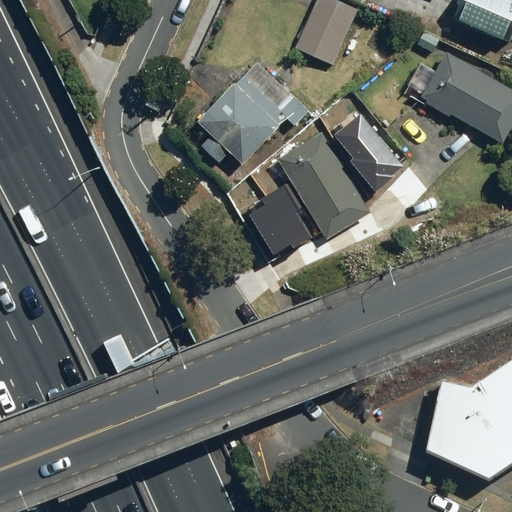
[(360,10),(338,0),(289,0),(311,10),(295,46),(334,65),(360,10)]
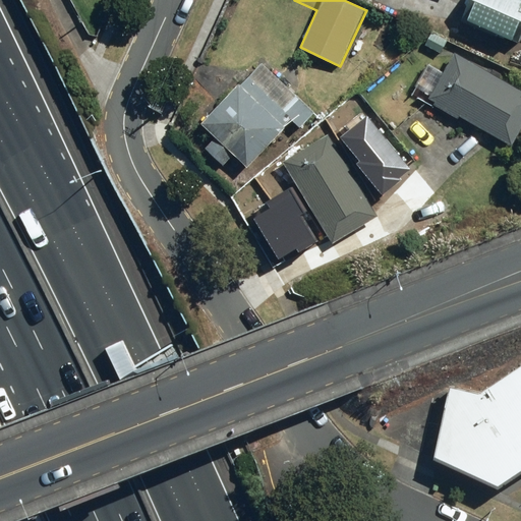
[(520,0),(476,0),(477,0),(468,20),(507,36),(520,0)]
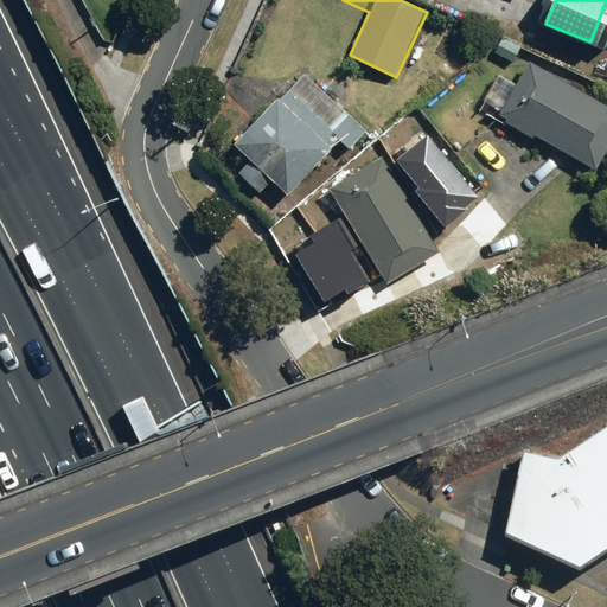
[(606,149),(606,103),(530,59),(499,113),(595,168),(606,149)]
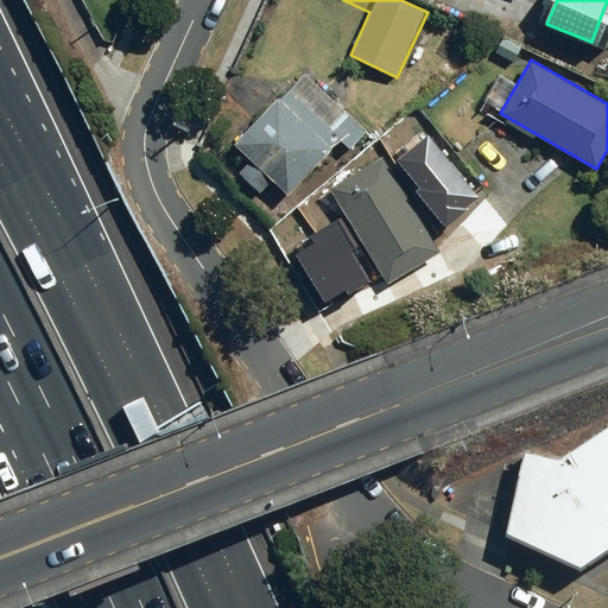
[(336,127),(290,87),(238,145),(252,158),(240,171),(263,191),(273,178),(291,195),(341,139),(350,149),(368,128),(349,112),(336,127)]
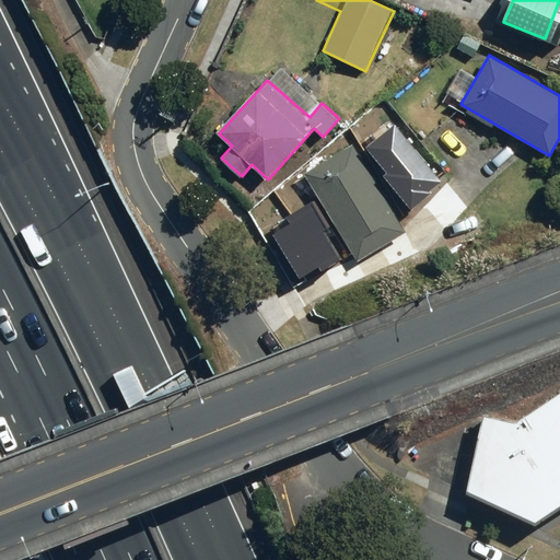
[(440,178),(395,124),(365,148),(410,202),(440,178)]
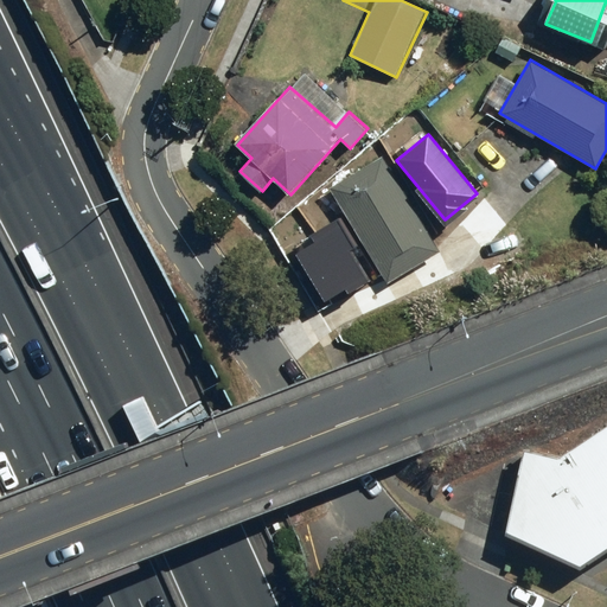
[(441,251),(383,155),(331,187),(389,283),(441,251)]
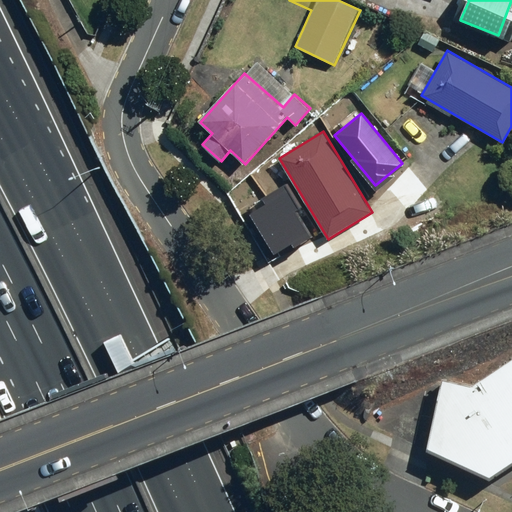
[(287,185),(246,209),(277,260),(317,235),(287,185)]
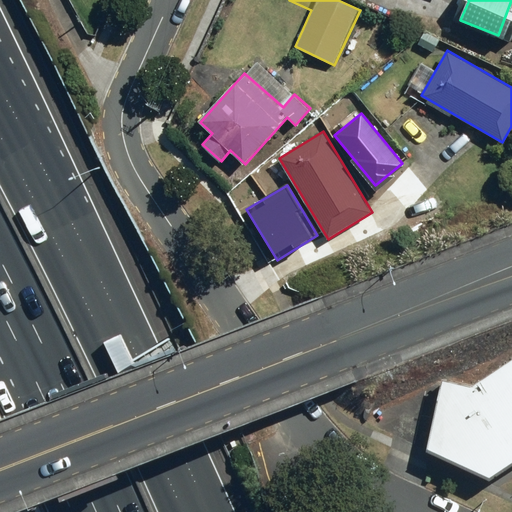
[(511,359),(468,389),(440,384),(425,452),(489,482),(511,466),(511,359)]
